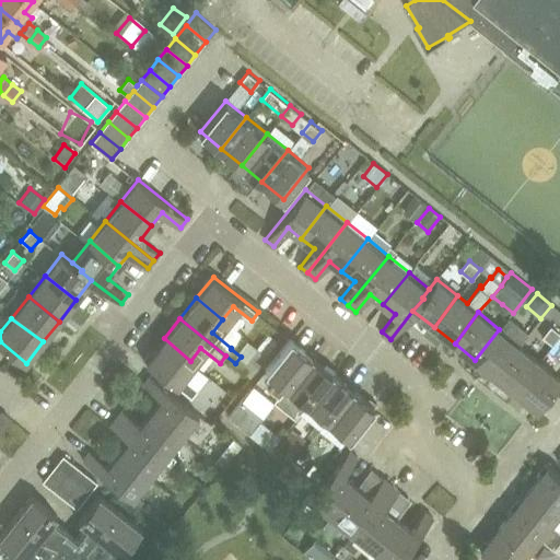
[(559,337),(559,331),(551,325),(543,336),(553,345),(559,337)]
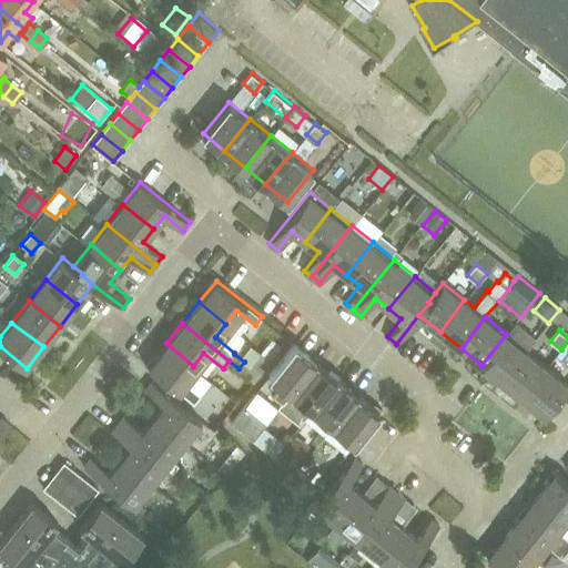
[(482,365),(503,382),(527,351),(506,334),(482,365)]
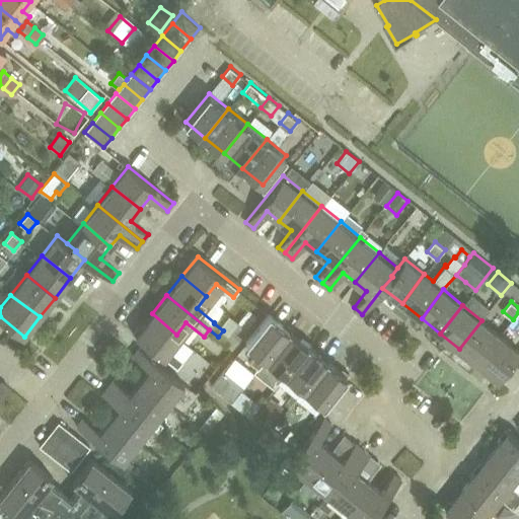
[(167,346),(176,335),(152,313),(136,335),(177,368),(184,360),(167,346)]
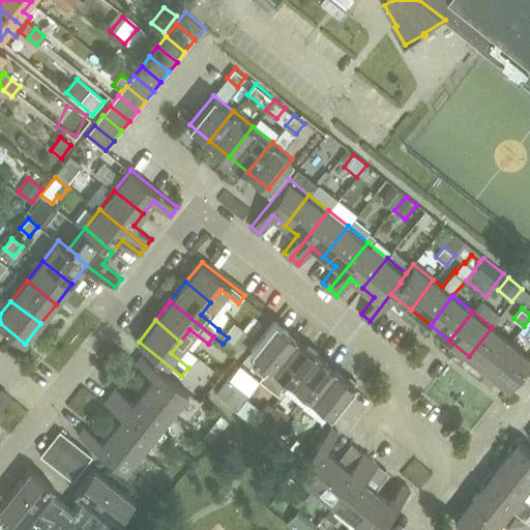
[(263,376),(271,365),(294,335),(274,320),(252,350),(263,359),(255,369),(263,376)]
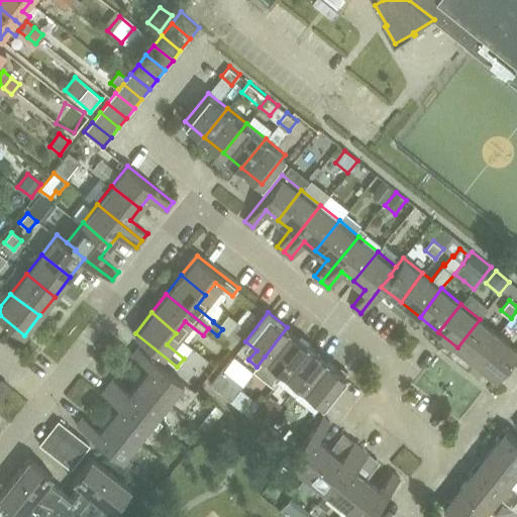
[(228,328),(238,336),(246,327),(236,319),(228,328)]
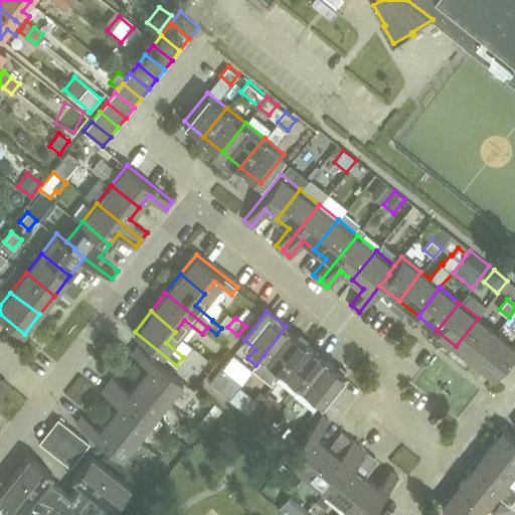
[(456,346),(475,361),(498,333),(478,318),(456,346)]
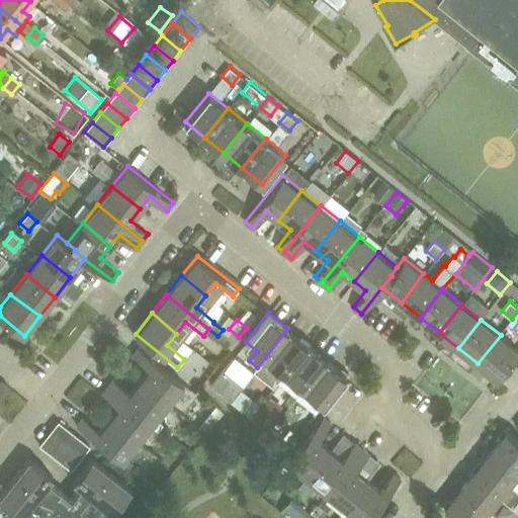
[(287,328),(265,357),(284,372),(307,343),(287,328)]
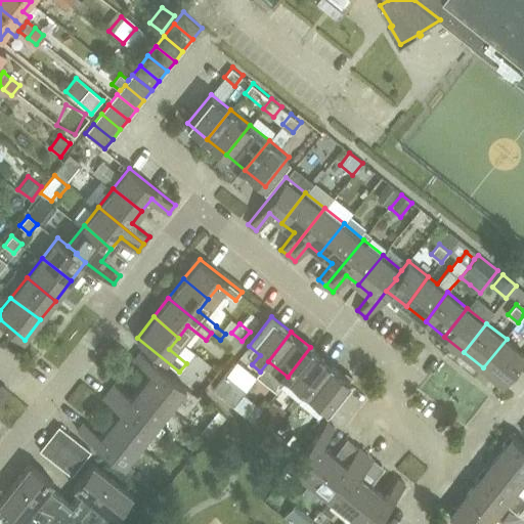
[(483,367),(503,384),(523,356),(523,353),(507,339),(483,367)]
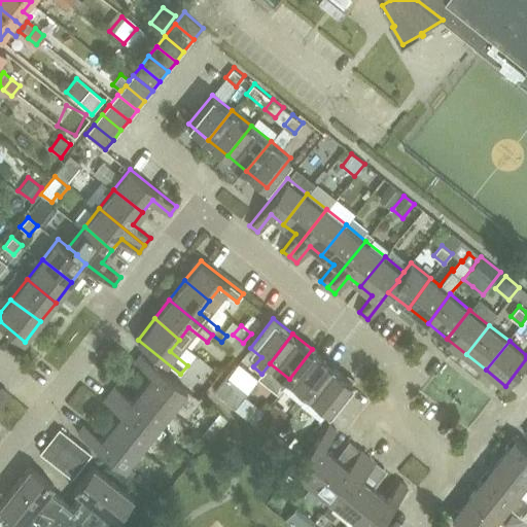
[(289,379),(309,394),(331,364),(312,349),(289,379)]
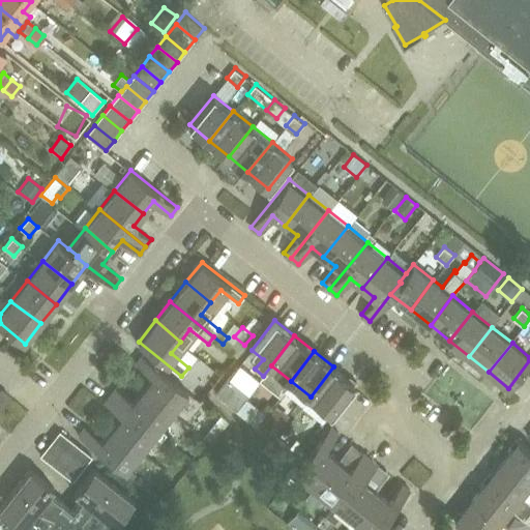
[(142,354),(136,362),(153,376),(143,388),(173,412),(189,392),(142,354)]
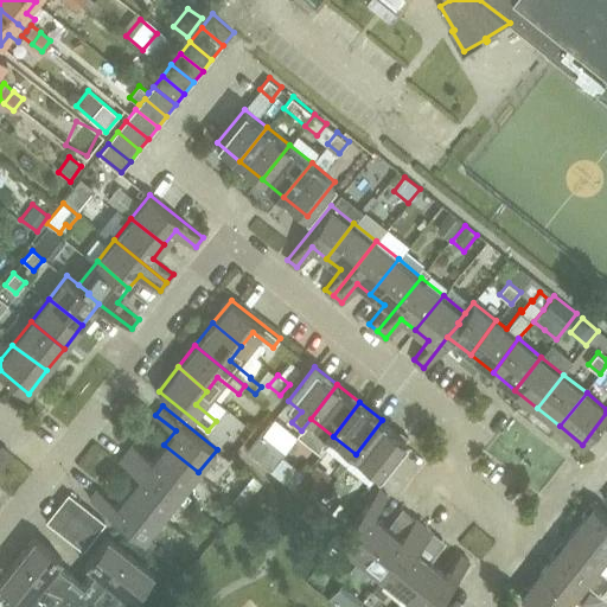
[(274,419),(262,433),(247,452),(270,470),(282,455),(285,451),(296,436),(274,419)]
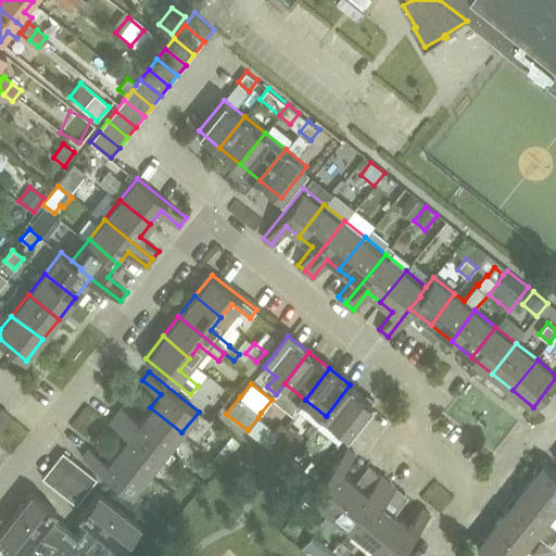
[(350,384),(326,416),(346,432),(370,401),(350,384)]
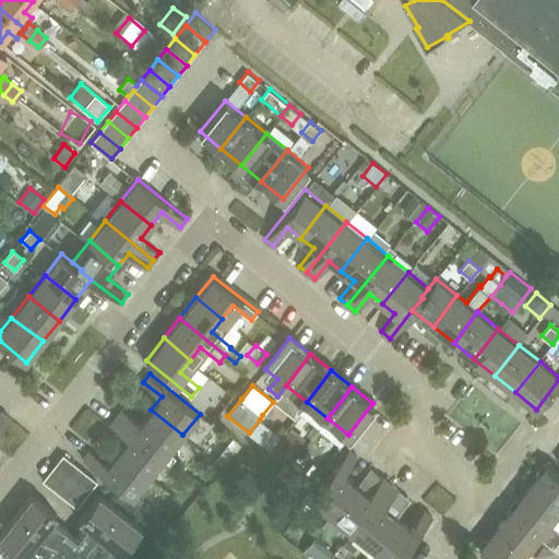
[(166,455),(182,435),(151,409),(141,421),(123,407),(117,416),(166,455)]
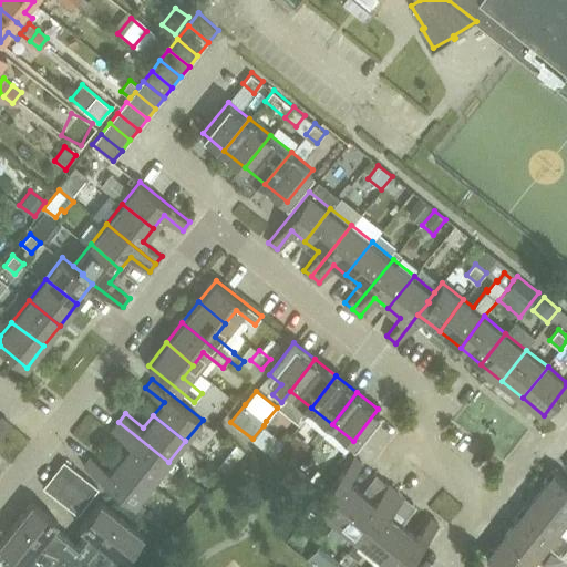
[(0,434),(10,423),(1,415),(0,416),(0,434)]
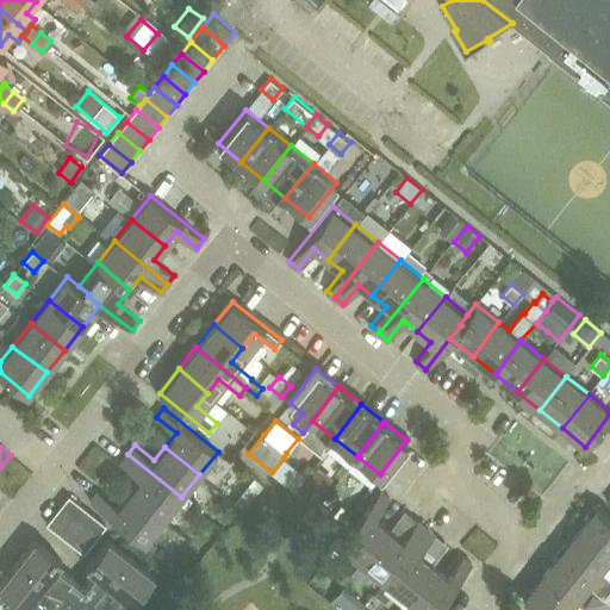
[(129,492),(163,520),(181,497),(128,454),(120,462),(139,478),(129,492)]
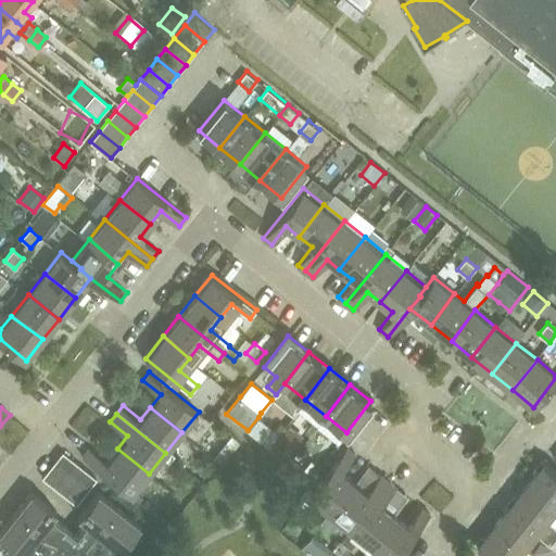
[(248,430),(258,439),(269,426),(258,417),(248,430)]
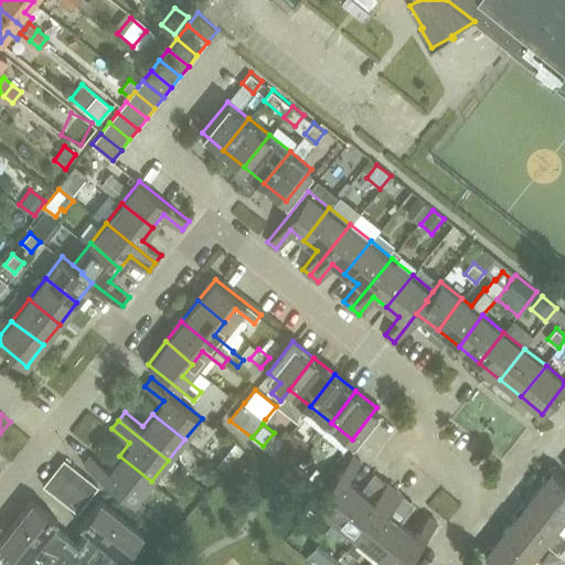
[(295,432),(278,451),(291,464),(309,444),(295,432)]
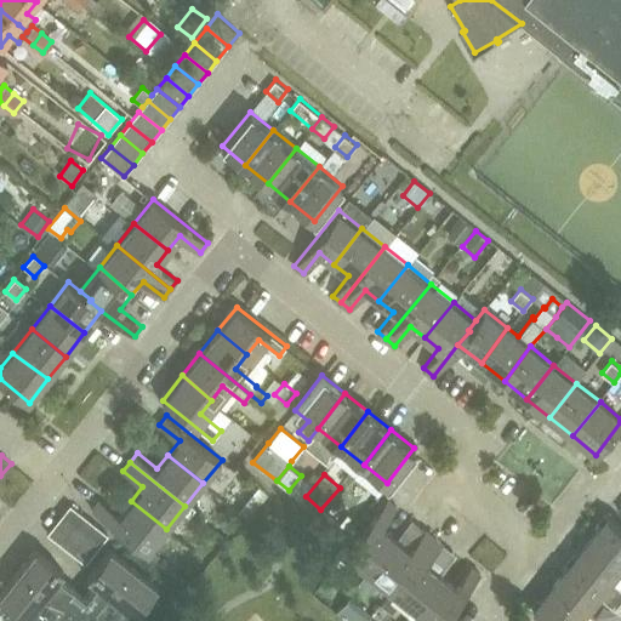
[(147,552),(166,529),(131,501),(119,516),(100,499),(92,508),(147,552)]
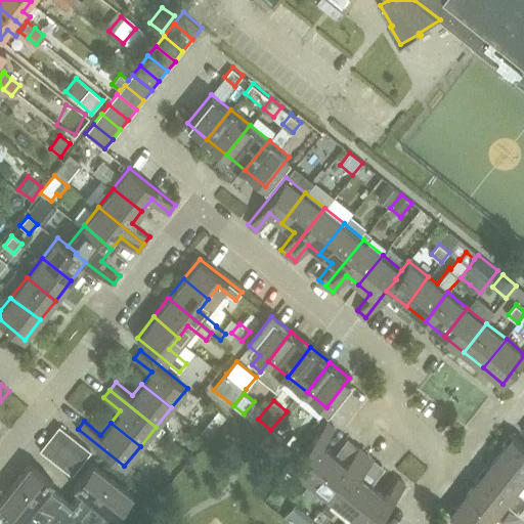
[(311,482),(334,453),(322,444),(335,428),(326,421),(291,467),(311,482)]
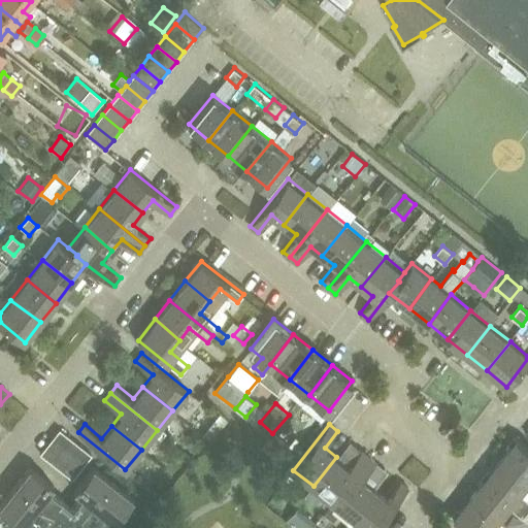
[(92,454),(60,428),(40,453),(73,479),(92,454)]
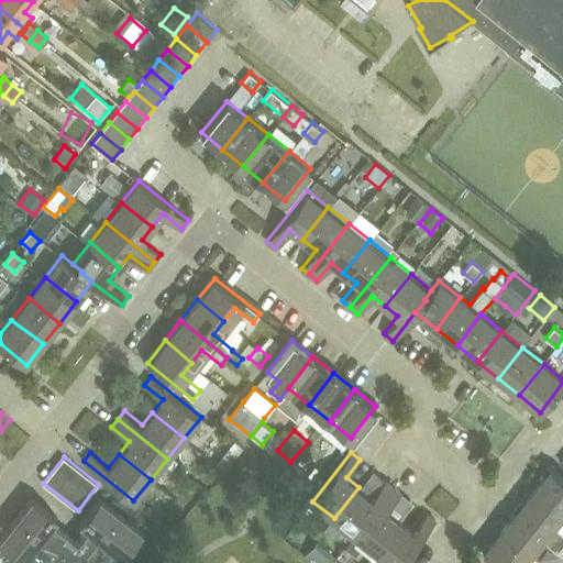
[(315,466),(308,475),(317,483),(323,473),(315,466)]
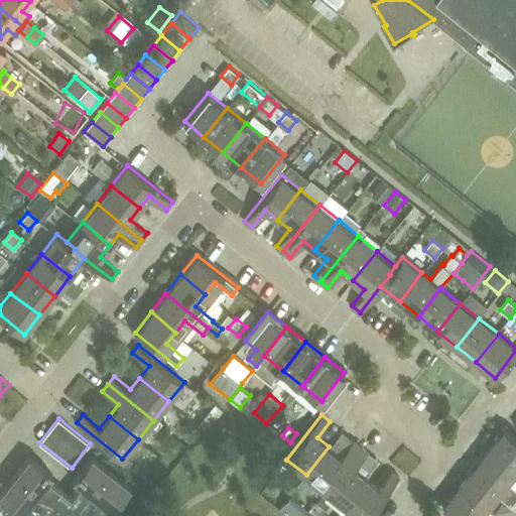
[(491,447),(515,468),(515,435),(506,427),(491,447)]
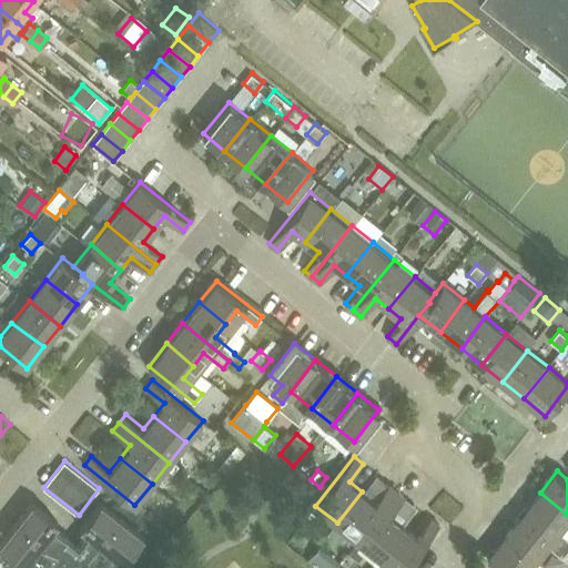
[(337,523),(357,539),(397,490),(389,484),(375,501),(362,492),(337,523)]
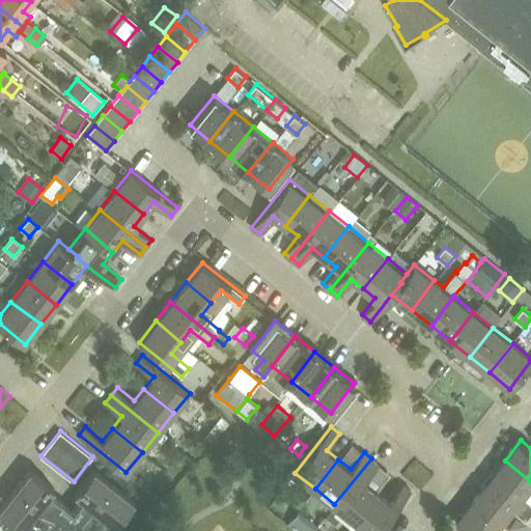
[(379,464),(371,458),(334,504),(330,509),(328,512),(331,515),(332,514),(334,515),(339,508),(354,520),(378,491),(365,480),(379,464)]
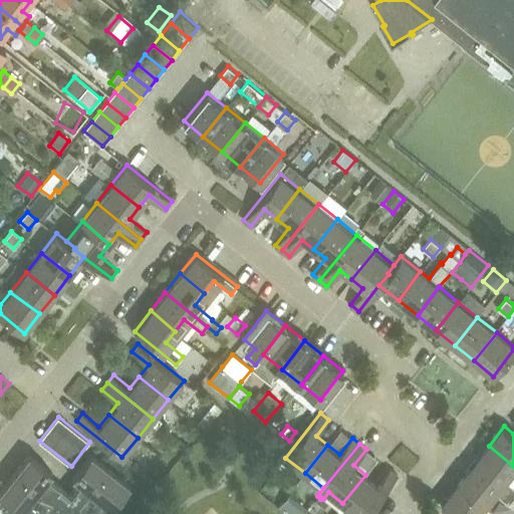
[(513,466),(489,446),(473,465),(513,497),(513,486),(507,481),(513,471),(513,466)]
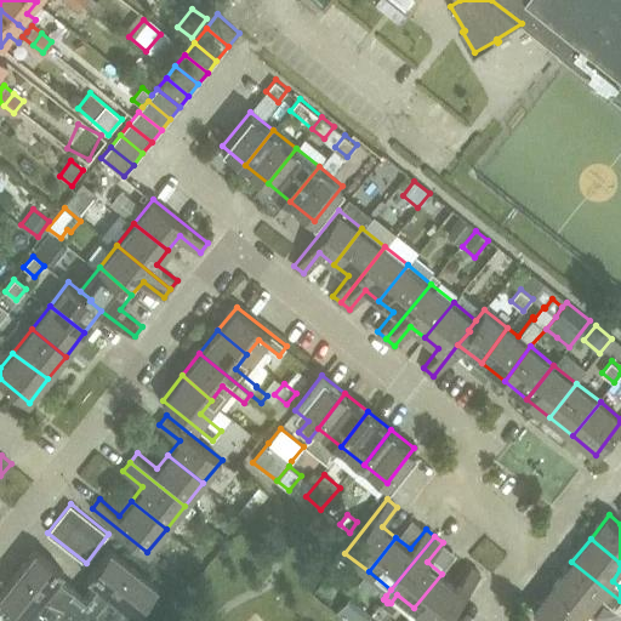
[(143,620),(144,620),(136,614),(158,586),(109,547),(87,576),(96,584),(85,597),(60,576),(64,570),(35,548),(0,592),(0,598),(24,617),(21,620),(143,620)]
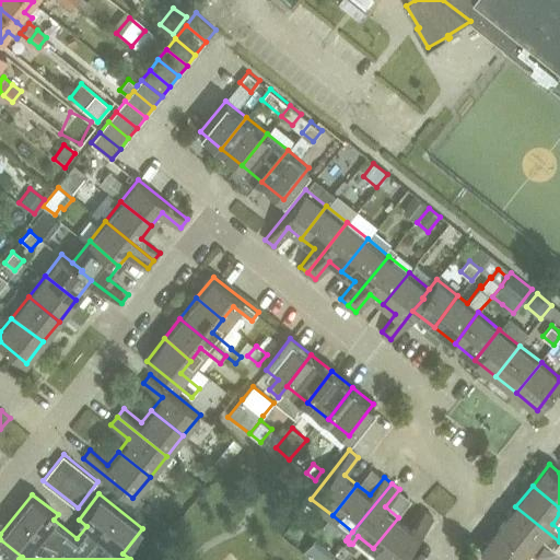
[(559,541),(515,506),(500,526),(531,551),(541,538),(556,549),(559,544),(559,541)]
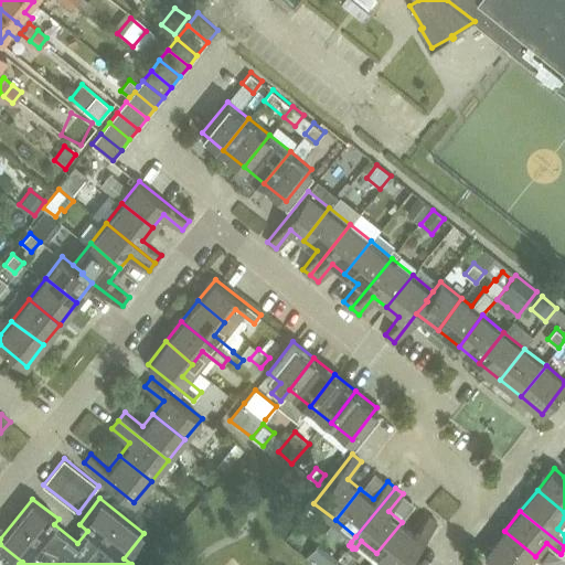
[(376,553),(391,564),(402,564),(437,521),(429,514),(415,532),(402,522),(376,553)]
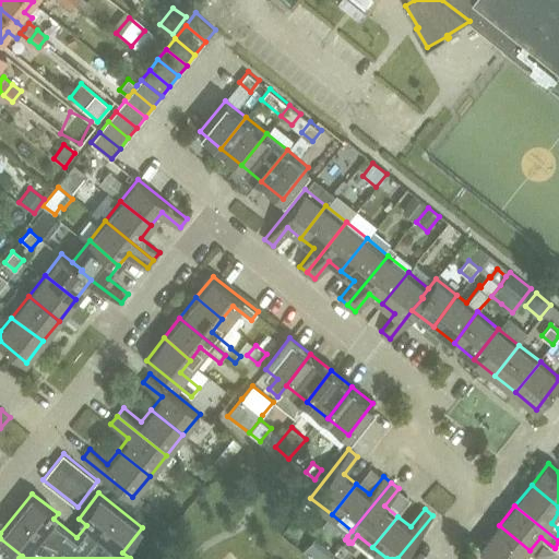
[(482,547),(496,558),(522,558),(530,550),(499,525),(482,547)]
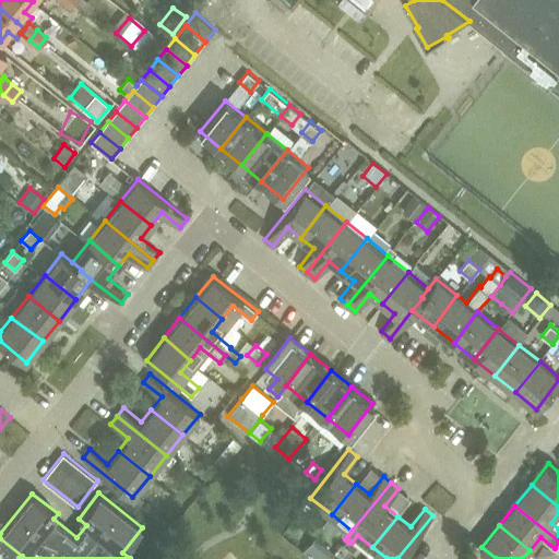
[(298,548),(309,558),(321,558),(328,554),(310,536),(298,548)]
